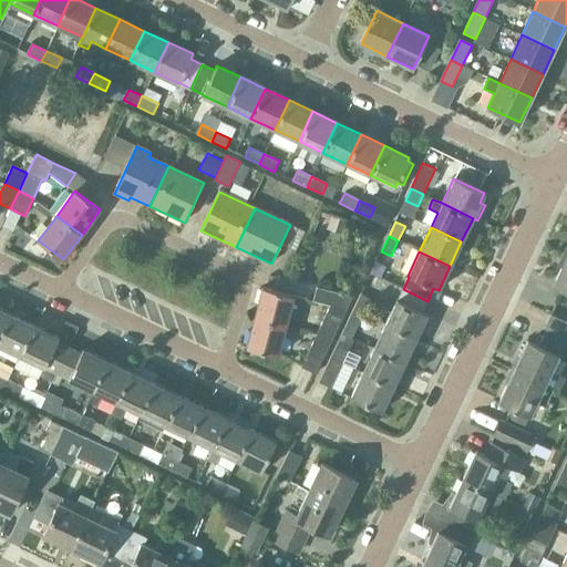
[(566,258),(565,258),(553,284),(566,290),(566,258)]
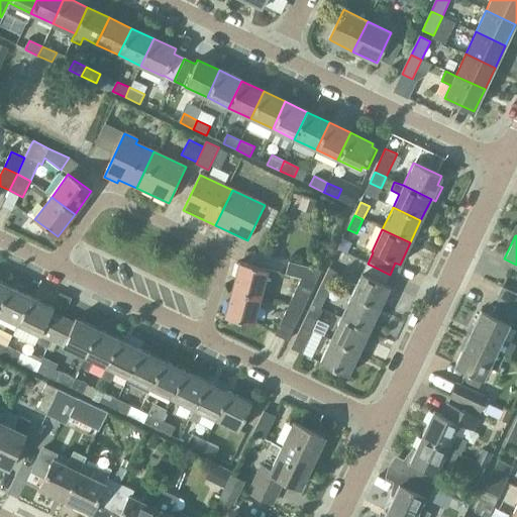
[(349,263),(354,245),(338,241),(334,259),(349,263)]
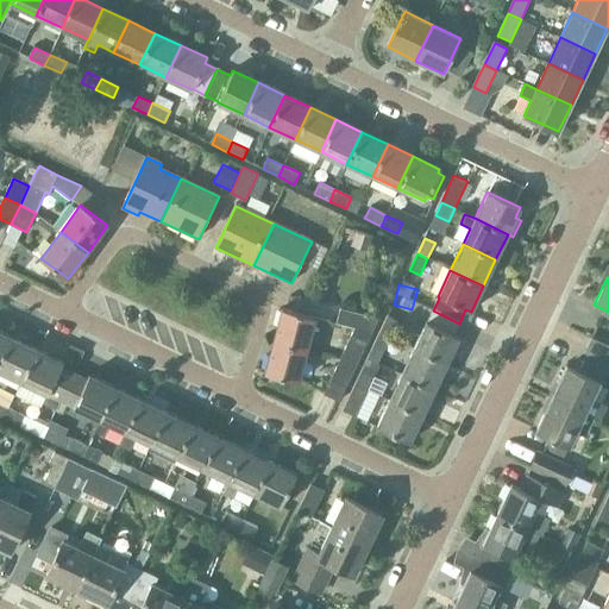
[(340,359),(356,368),(378,319),(340,308),(336,325),(355,330),(340,359)]
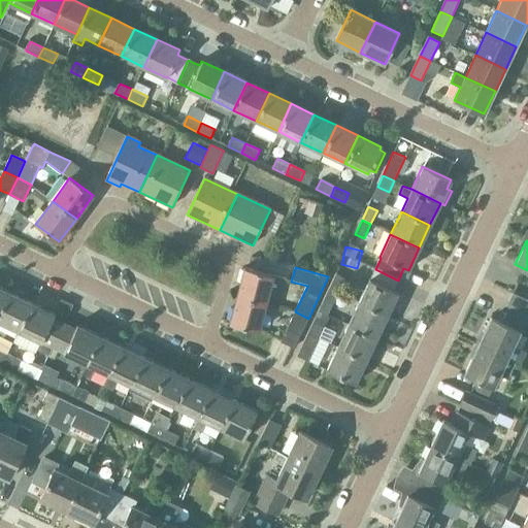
[(237,296),(266,304),(273,276),(244,268),(237,296)]
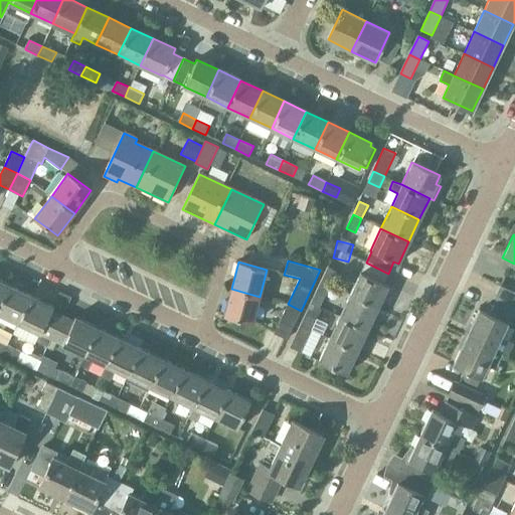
[(388,274),(366,263),(360,274),(359,273),(349,296),(377,309),(387,286),(383,284),(388,274)]
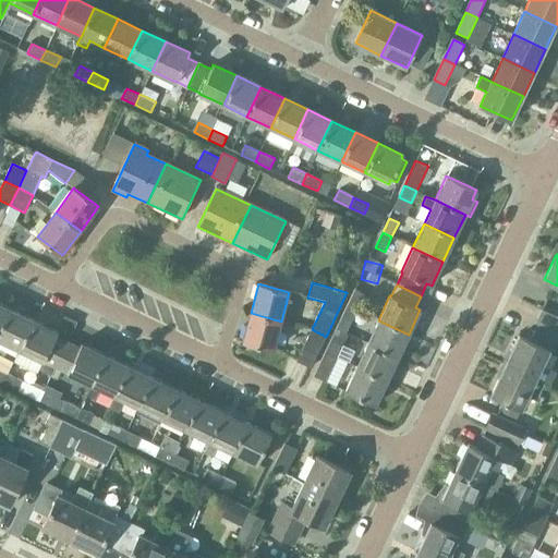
[(348,305),(358,310),(364,294),(355,290),(348,305)]
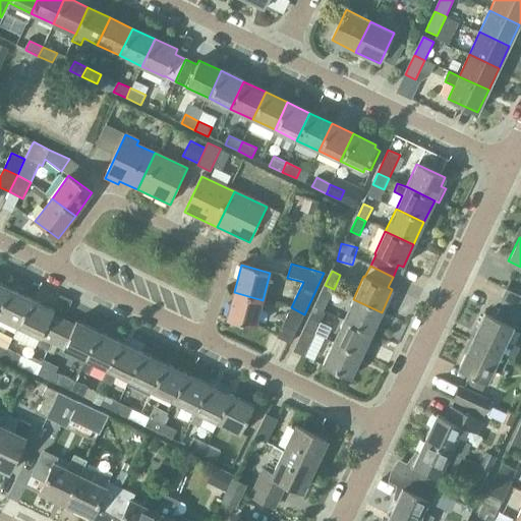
[(0,284),(0,307),(9,289),(0,284)]
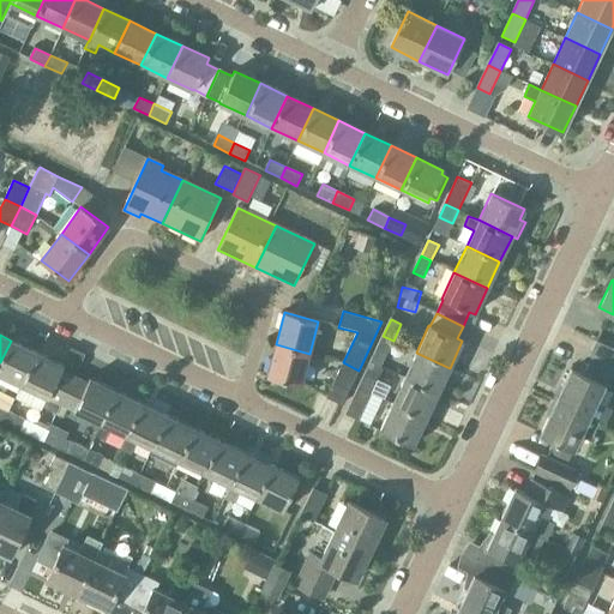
[(393,341),(383,336),(374,351),(385,356),(393,341)]
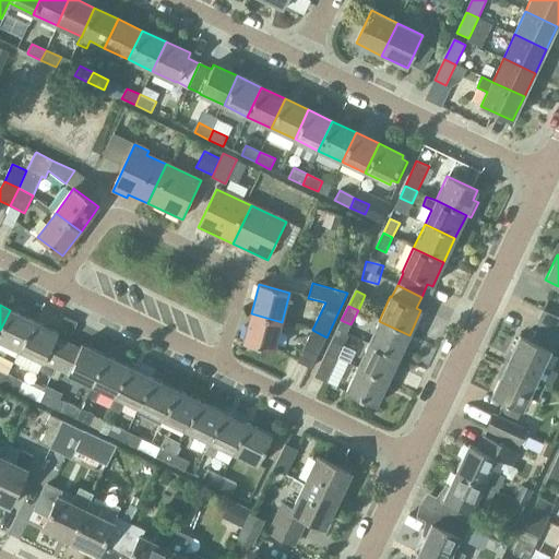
[(34,321),(10,310),(0,330),(0,341),(20,351),(34,321)]
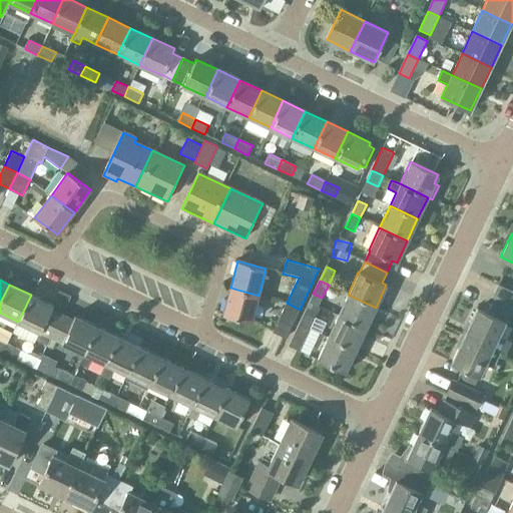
[(512,292),(498,286),(492,298),(512,307),(512,292)]
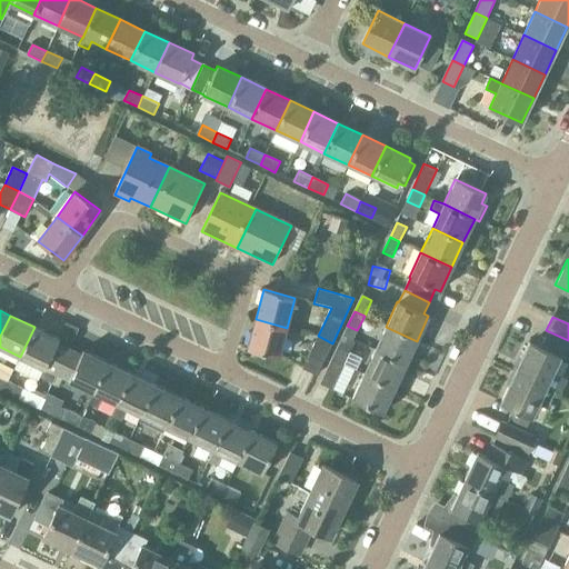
[(287,328),(256,319),(247,349),(278,358),(287,328)]
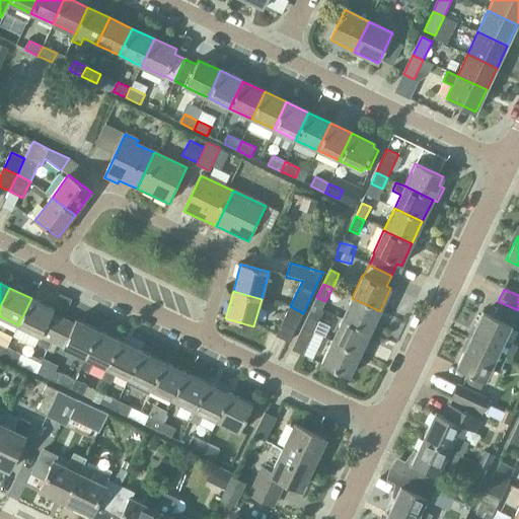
[(31,298),(18,325),(12,337),(34,348),(35,345),(48,350),(52,341),(63,318),(52,313),(54,309),(31,298)]
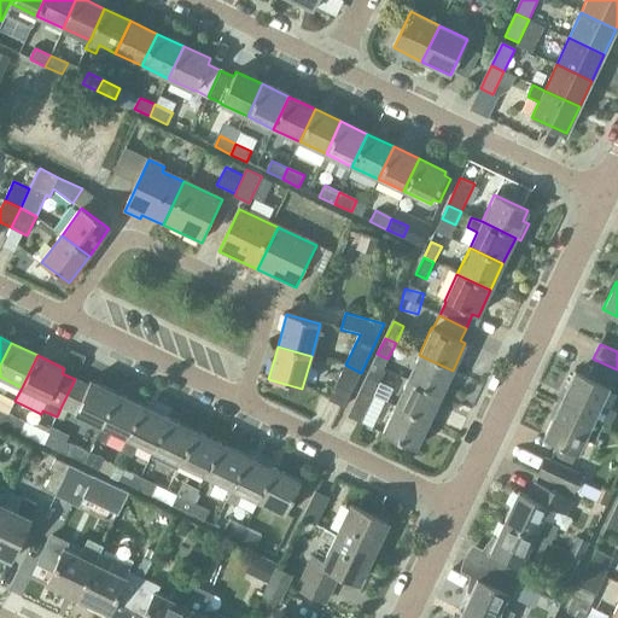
[(419,355),(407,380),(441,396),(453,371),(419,355)]
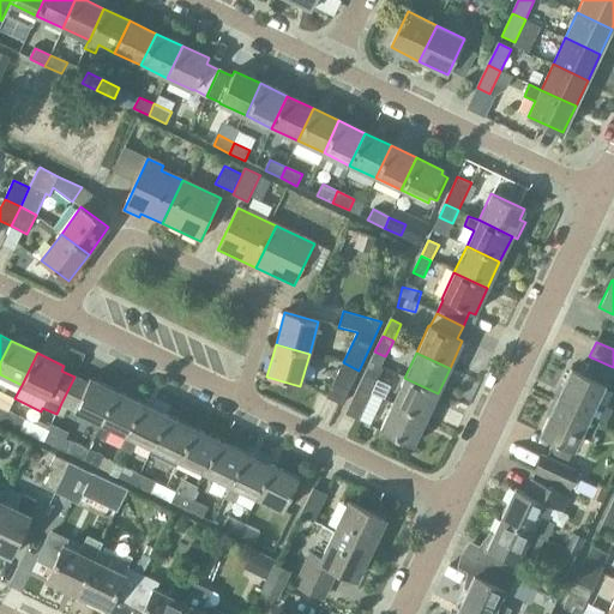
[(359,371),(343,362),(325,398),(342,405),(359,371)]
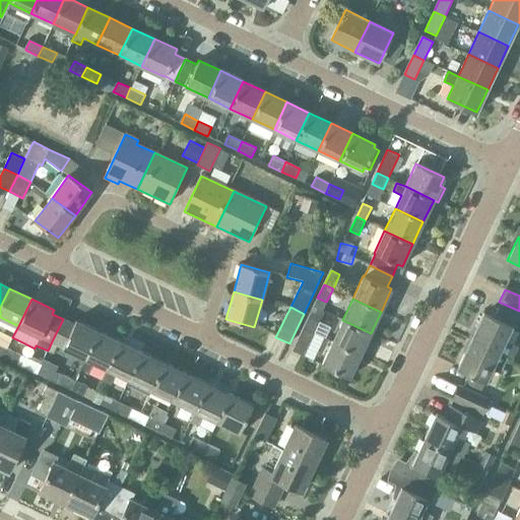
[(519,347),(504,341),(511,326),(482,313),(470,340),(508,358),(507,358),(513,361),(519,347)]
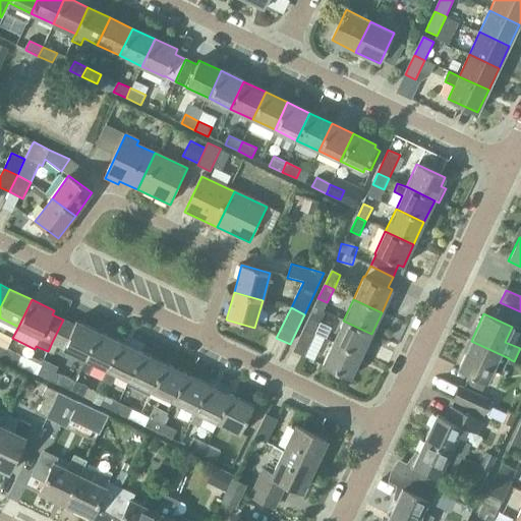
[(303,330),(314,335),(321,323),(309,317),(303,330)]
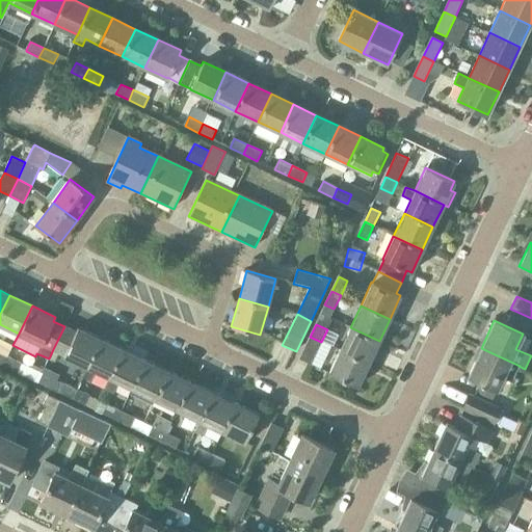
[(75,331),(64,326),(53,349),(63,354),(64,356),(87,367),(101,339),(77,327),(75,331)]
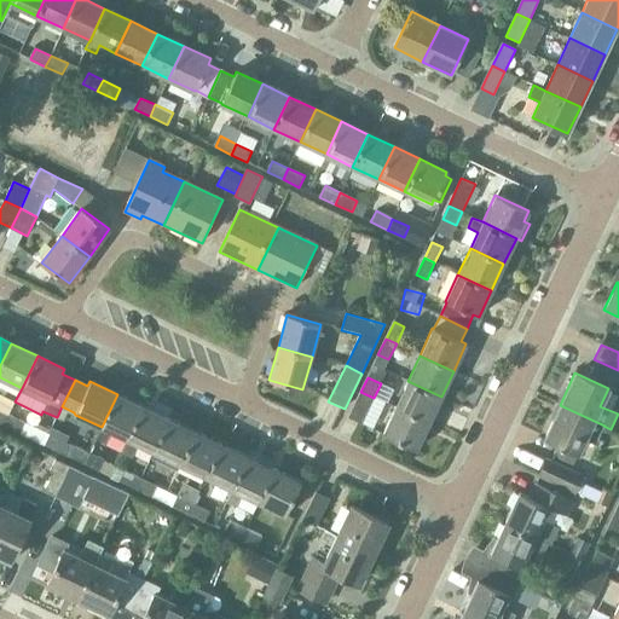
[(441,397),(408,381),(394,408),(428,423),(441,397)]
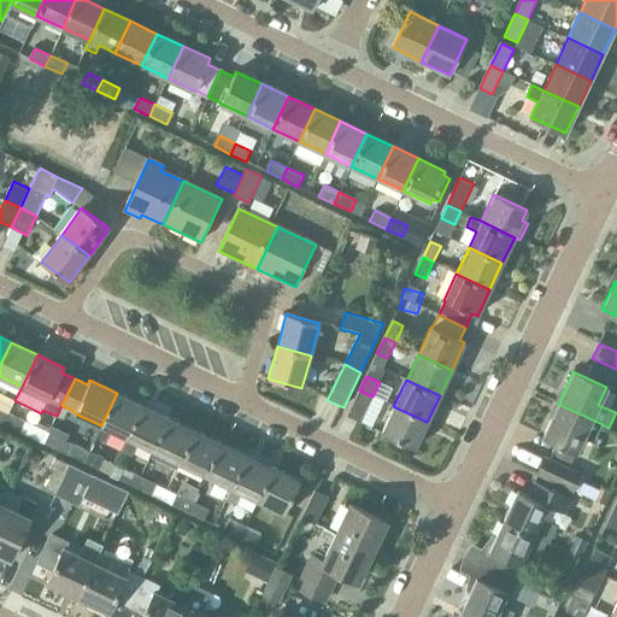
[(372,397),(359,391),(347,416),(360,422),(372,397)]
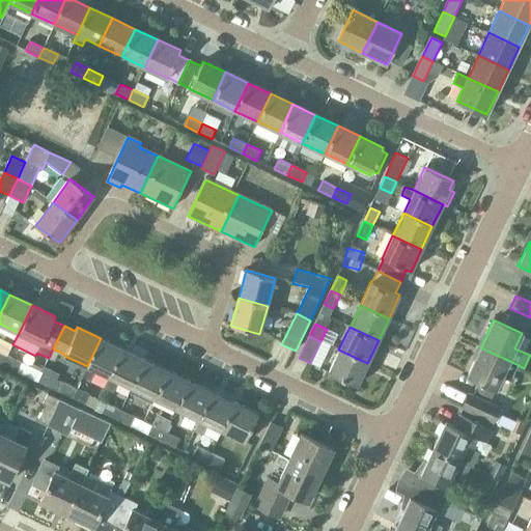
[(101,338),(87,366),(82,376),(91,381),(95,370),(109,378),(122,348),(101,338)]
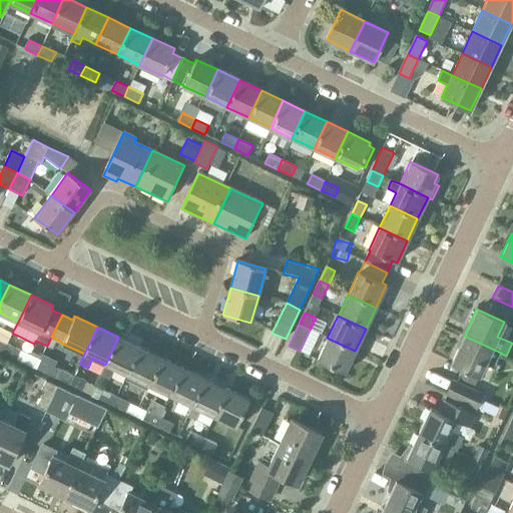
[(501,353),(464,336),(452,363),(479,376),(486,362),(494,366),(500,353),(501,353)]
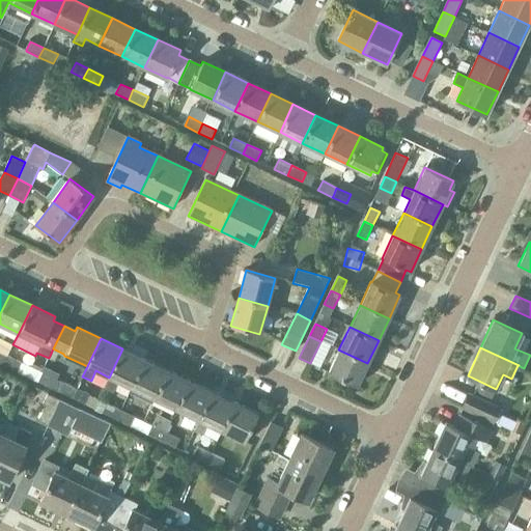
[(122,348),(109,378),(105,385),(113,389),(117,381),(132,388),(145,359),(122,348)]
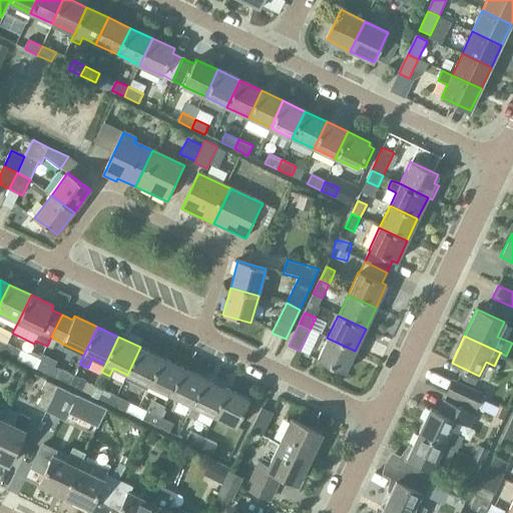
[(355,351),(327,338),(317,360),(345,374),(355,351)]
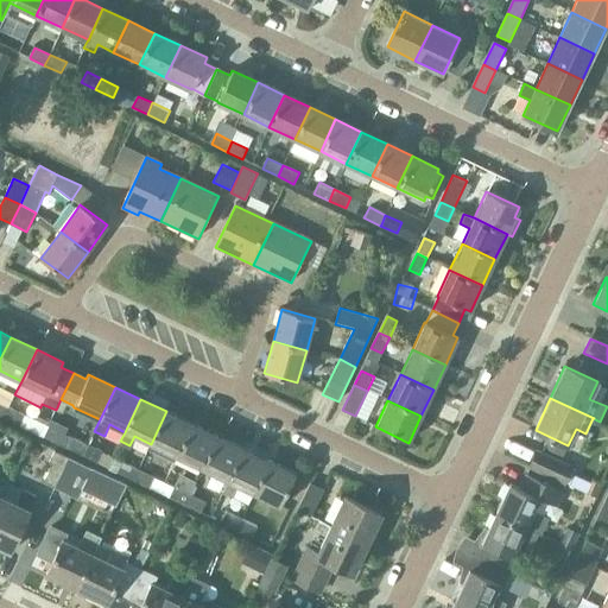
[(8,407),(4,418),(20,426),(25,416),(8,407)]
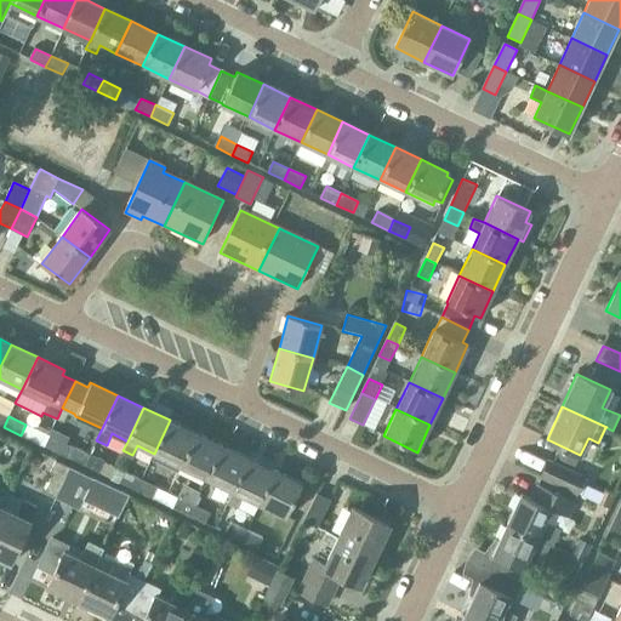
[(170,420),(154,454),(180,466),(195,433),(170,420)]
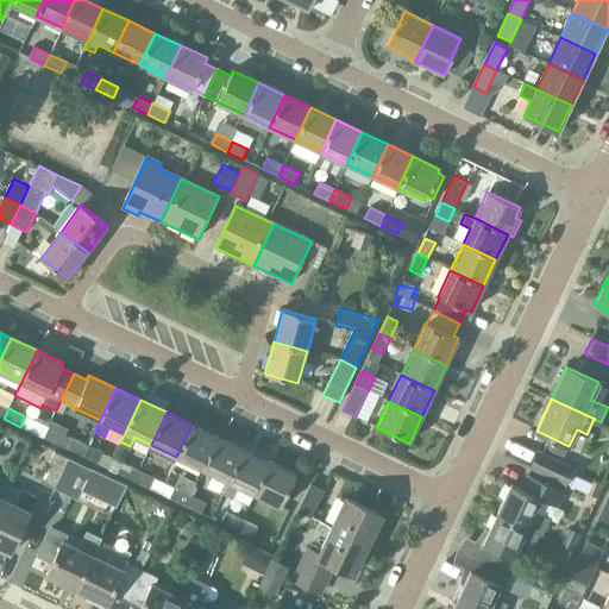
[(218,437),(192,425),(176,457),(202,470),(218,437)]
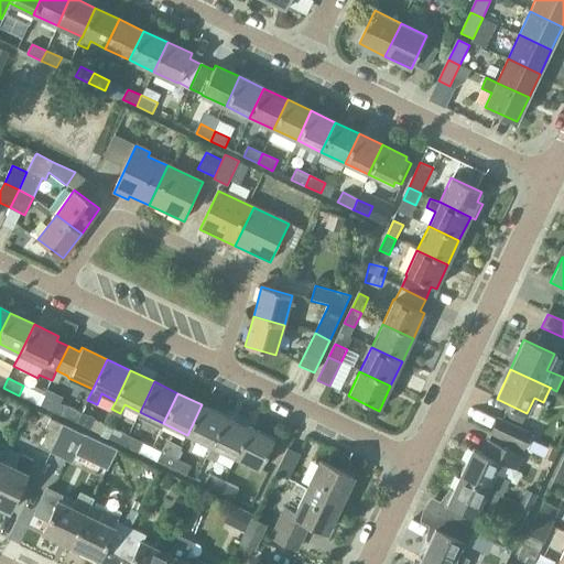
[(202,404),(187,435),(212,446),(226,416),(202,404)]
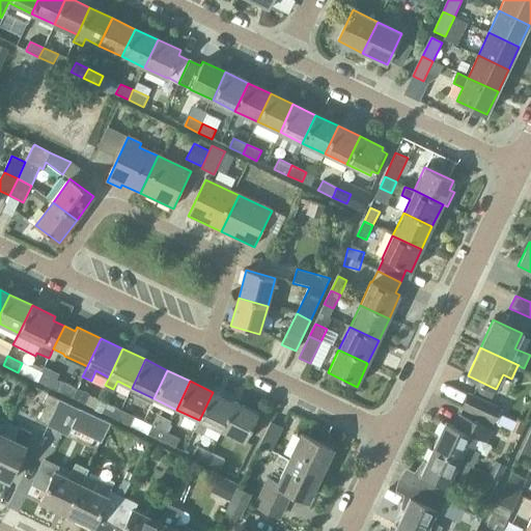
[(72,398),(77,389),(62,382),(58,391),(72,398)]
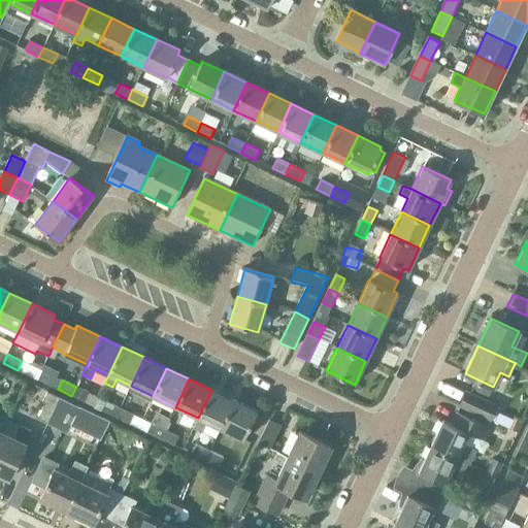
[(85,402),(90,393),(76,387),(71,396),(85,402)]
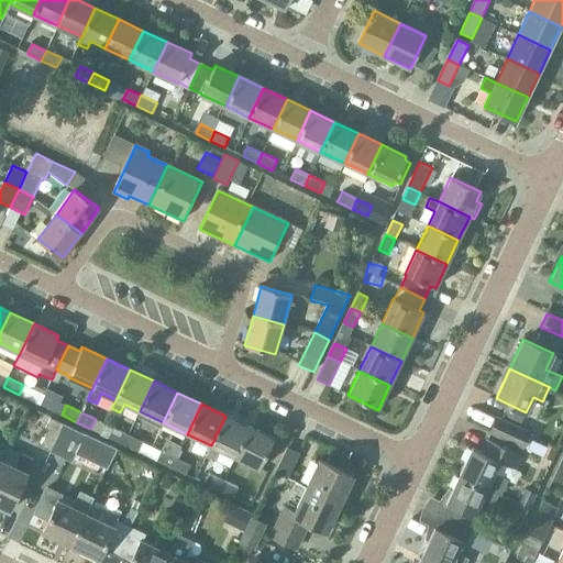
[(211,445),(207,455),(216,460),(220,450),(234,456),(249,427),(225,416),(211,445)]
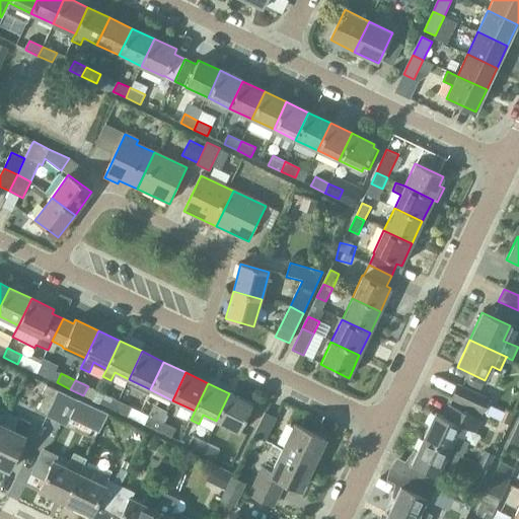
[(452,397),(482,412),(483,412),(486,403),(488,399),(458,385),(452,397)]
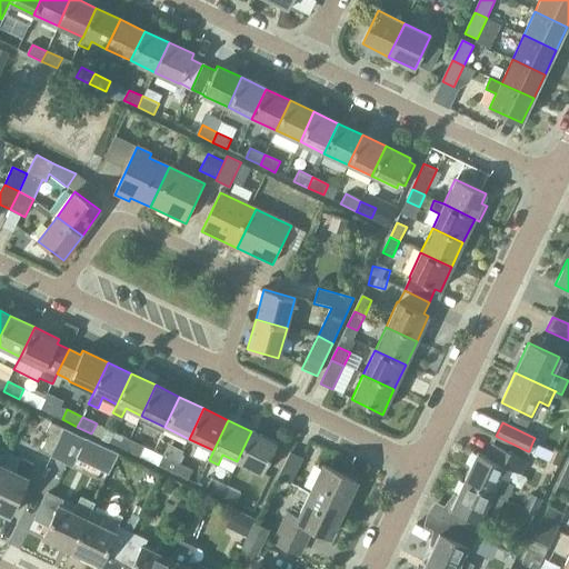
[(39,449),(52,456),(65,430),(51,423),(39,449)]
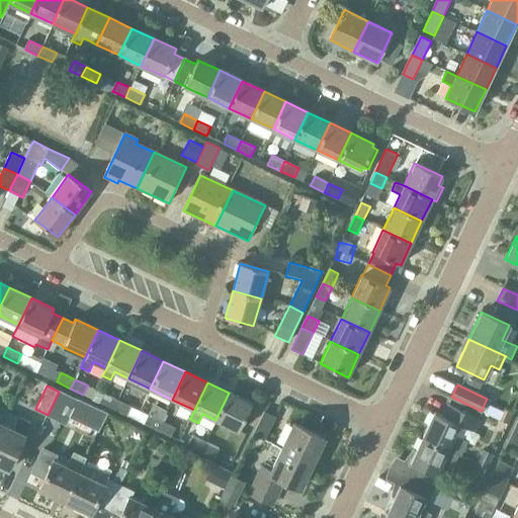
[(117,401),(104,395),(96,391),(92,399),(113,410),(117,401)]
